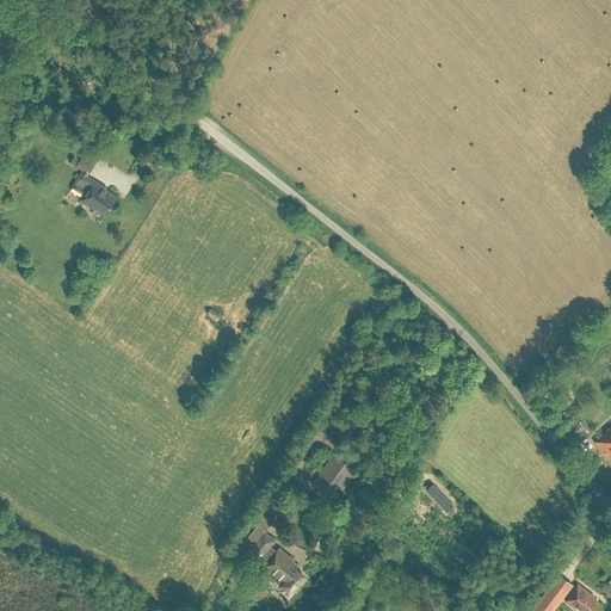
[(91,154),(85,150),(80,159),(98,170),(109,153),(97,146),(91,154)]
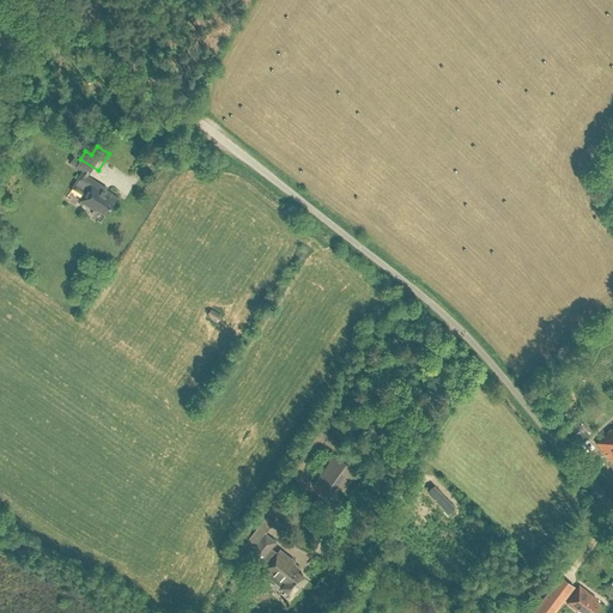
[(74,182),(70,190),(80,196),(79,199),(93,208),(95,207),(104,213),(116,195),(103,187),(103,186),(86,175),(92,167),(80,158),(79,159),(73,155),(70,163),(83,170),(78,176),(74,182)]
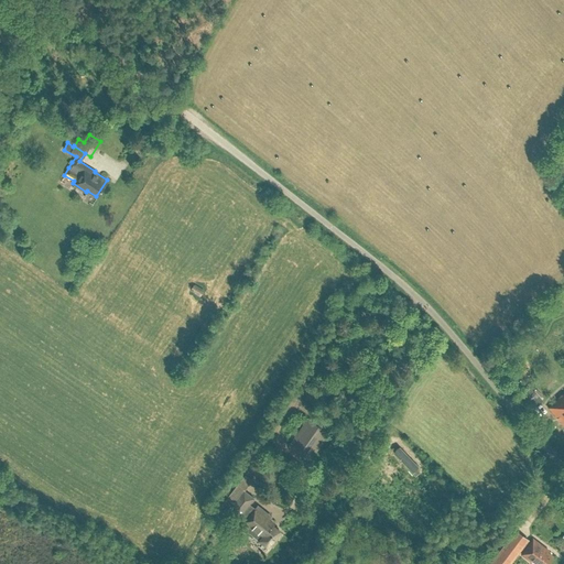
[(193,283),(191,286),(188,291),(199,296),(204,289),(193,283)]
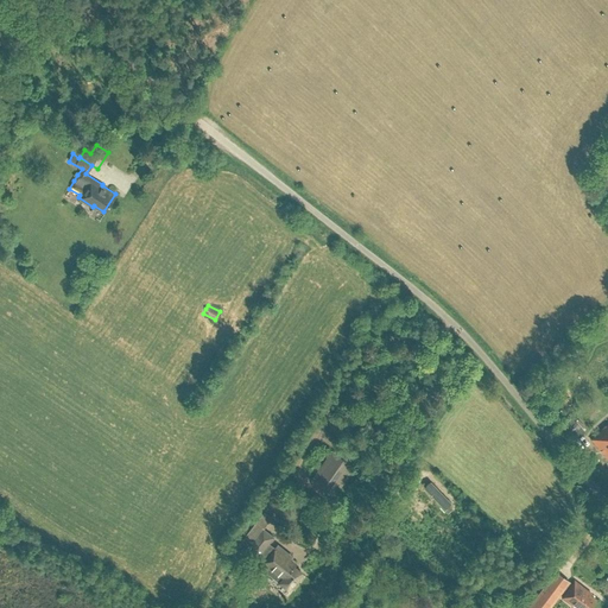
[(570,441),(576,436),(584,430),(576,420),(575,420),(569,413),(556,424),(570,441)]
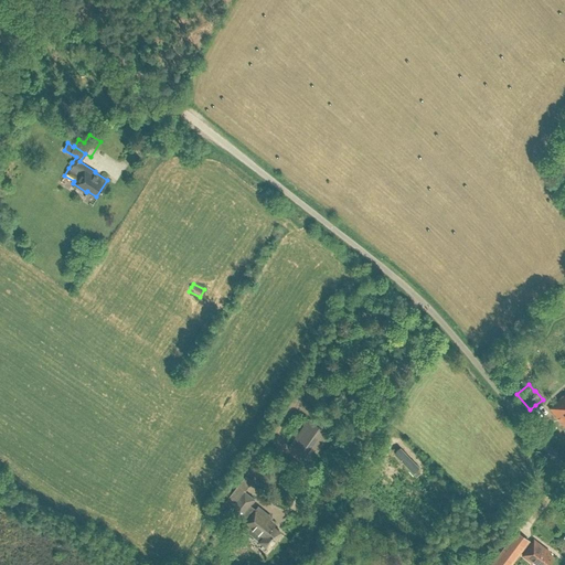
[(564,392),(550,407),(564,425),(564,392)]
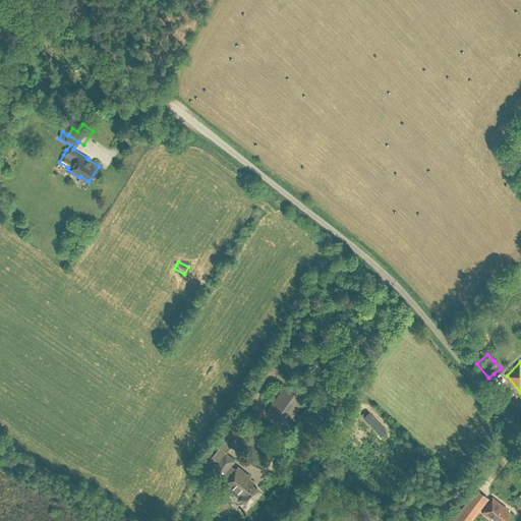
[(302,399),(283,386),(266,410),(285,423),(302,399)]
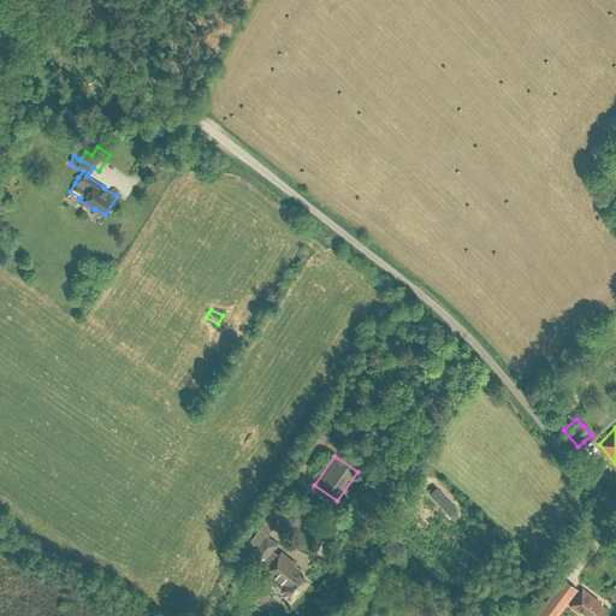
[(277,543),(266,534),(265,534),(259,529),(242,550),(266,568),(262,573),(291,597),(306,580),(297,574),(298,572),(274,552),(273,554),(271,551),(273,550),(272,549),(277,543)]
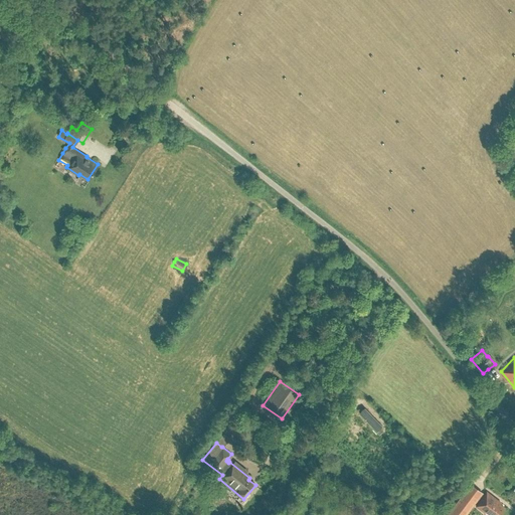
[(461,514),(474,498),(476,499),(481,492),(471,485),(448,514),(461,514)]
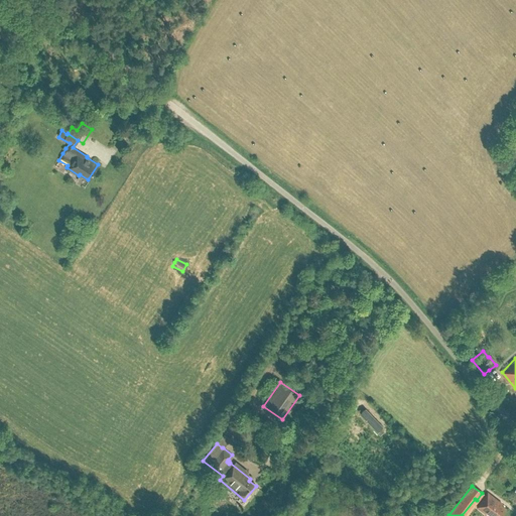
[(486,493),(476,506),(485,513),(486,512),(491,515),(497,515),(504,508),(499,505),(500,503),(486,493)]
